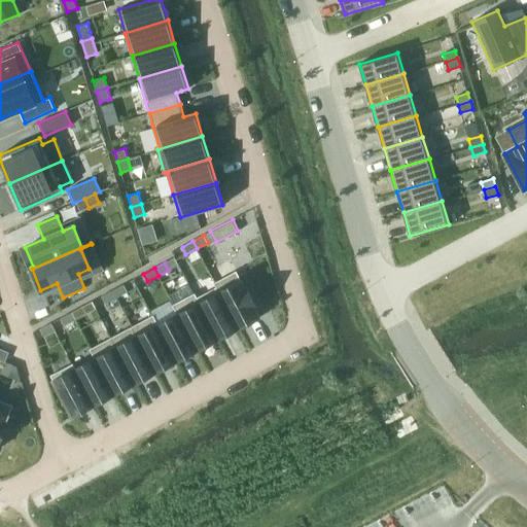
[(236,271),(215,282),(240,327),(260,316),(256,309),(258,308),(247,285),(245,287),(236,271)]
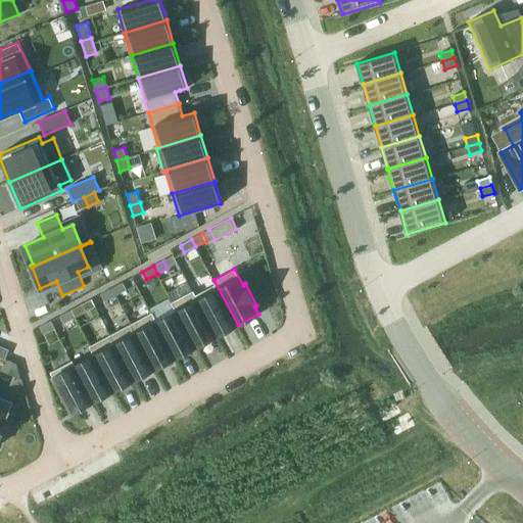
[(215,285),(195,295),(217,336),(238,325),(214,280),(212,281),(215,285)]
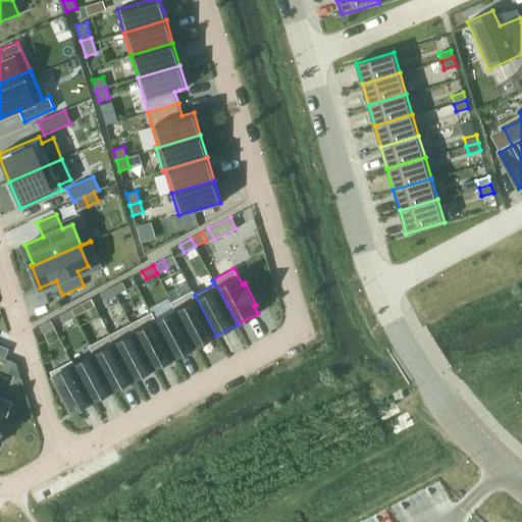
[(122,281),(111,288),(115,295),(126,290),(122,281)]
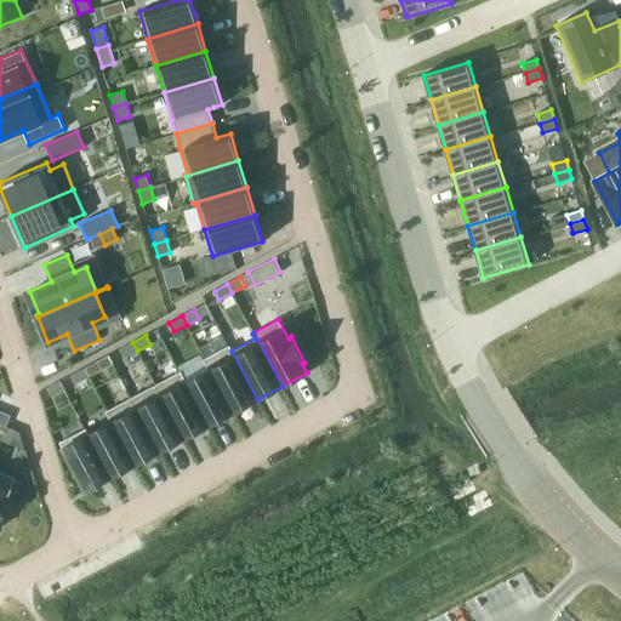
[(132,342),(120,349),(125,358),(137,351),(132,342)]
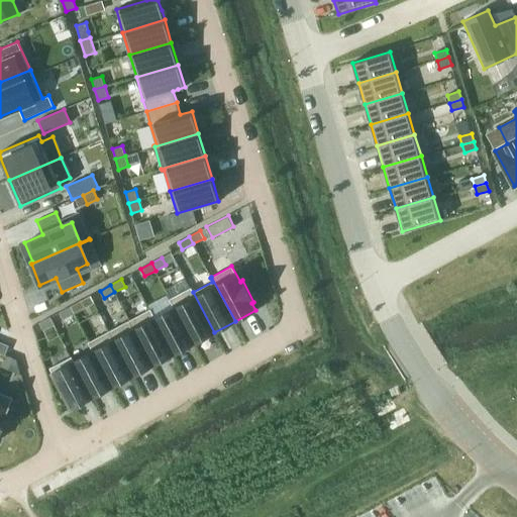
[(191,287),(171,298),(194,343),(214,332),(193,292),(191,287)]
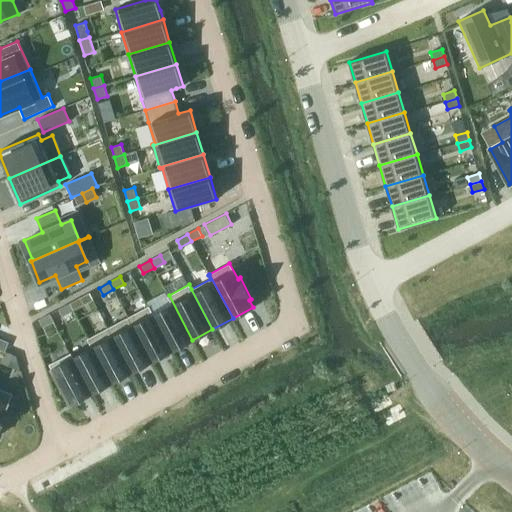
[(89,293),(74,301),(78,308),(93,300),(89,293)]
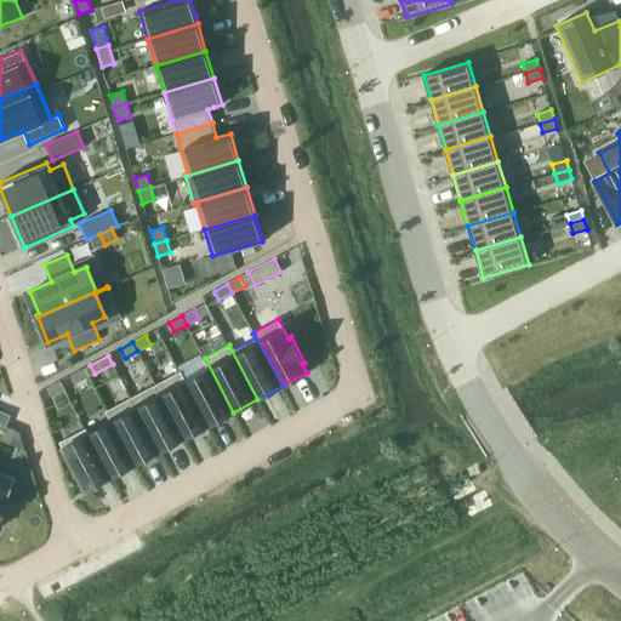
[(181,371),(180,371),(209,425),(233,412),(205,358),(204,359),(209,369),(186,381),(181,371)]
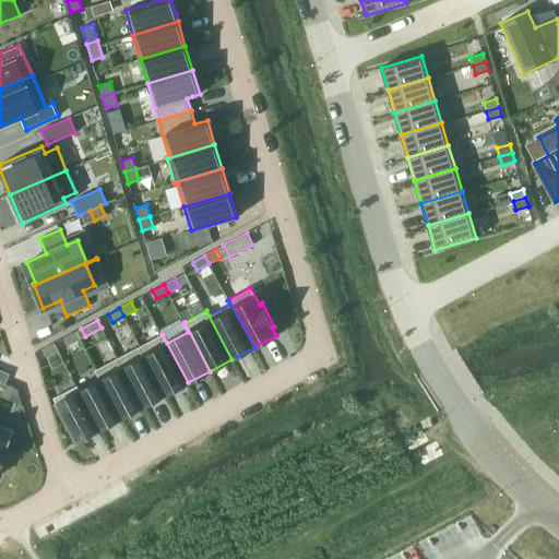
[(81,329),(64,337),(68,345),(85,336),(81,329)]
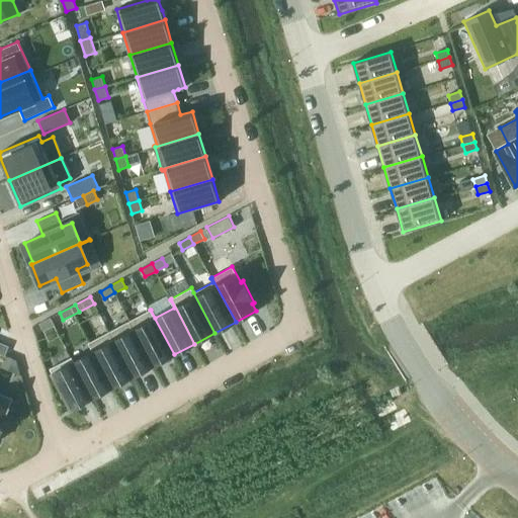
[(150,310),(130,321),(153,365),(174,354),(150,310)]
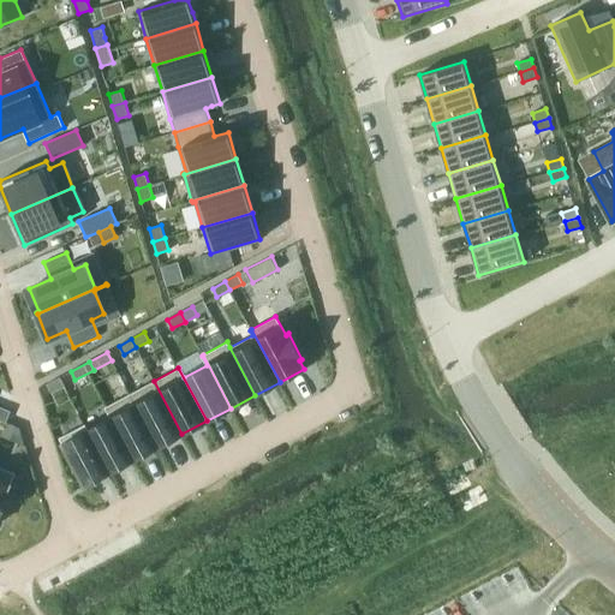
[(51,393),(63,387),(58,377),(46,384),(51,393)]
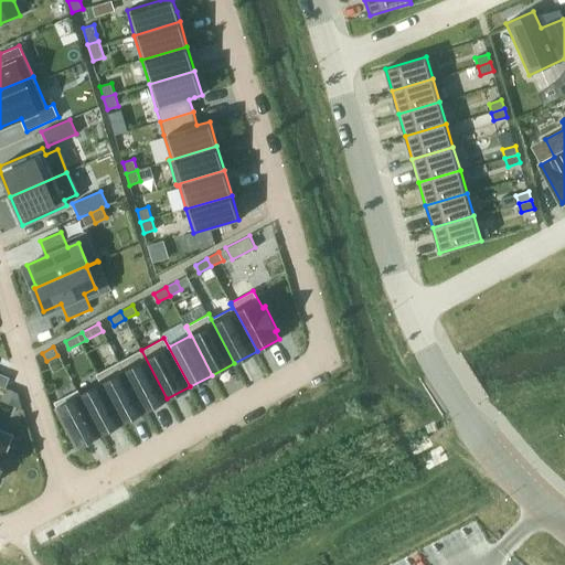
[(139,351),(119,362),(145,411),(167,398),(141,350),(139,351)]
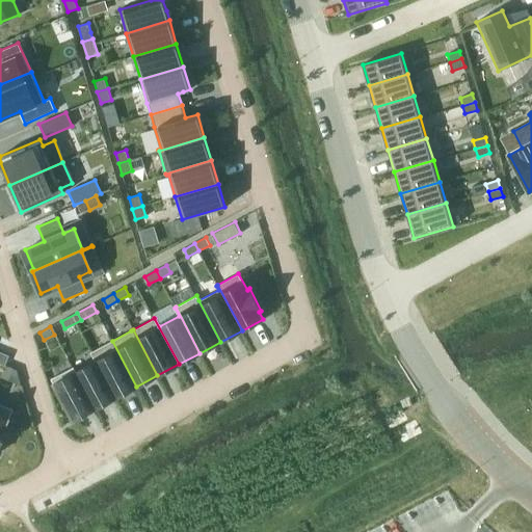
[(112,341),(90,352),(95,361),(115,398),(118,396),(136,387),(112,341)]
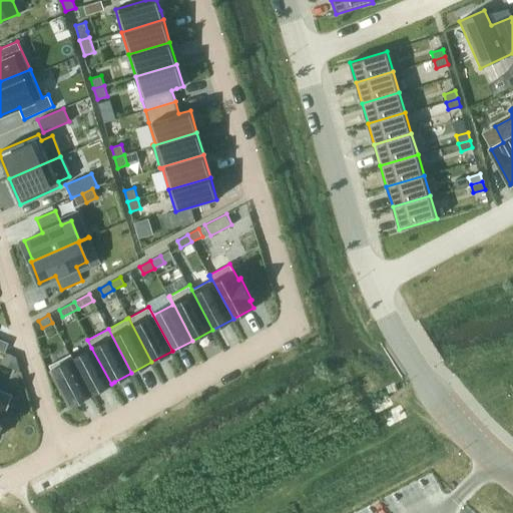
[(71,354),(69,355),(91,395),(111,384),(91,348),(73,358),(71,354)]
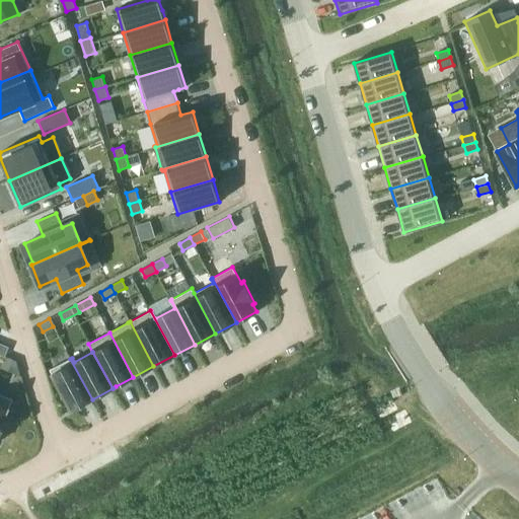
[(0,367),(7,370),(12,359),(5,356),(0,367)]
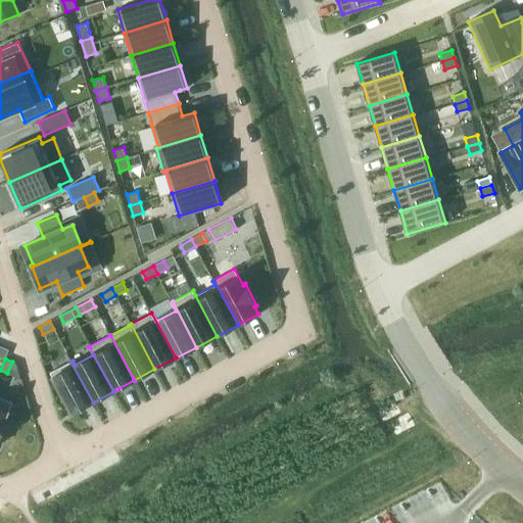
[(12,362),(8,374),(21,379),(17,364),(12,362)]
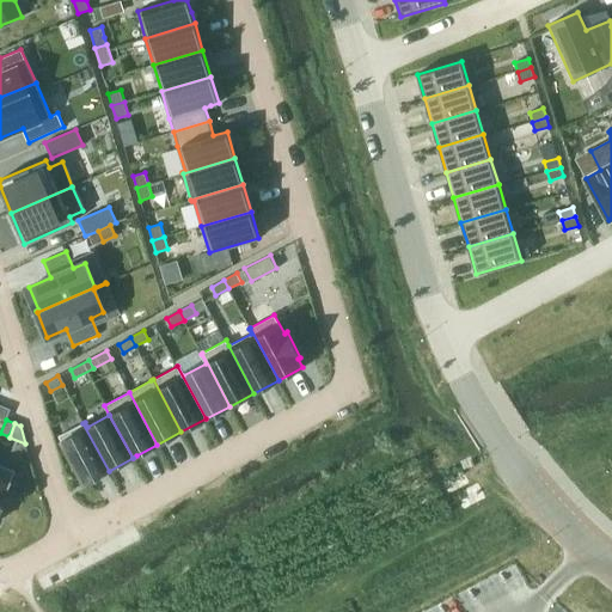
[(83,423),(59,436),(84,483),(109,471),(83,423)]
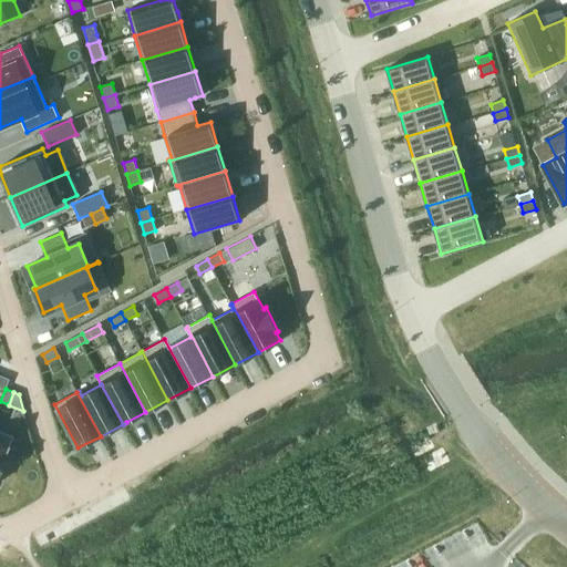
[(0,430),(0,476),(9,455),(7,454),(14,436),(0,430)]
